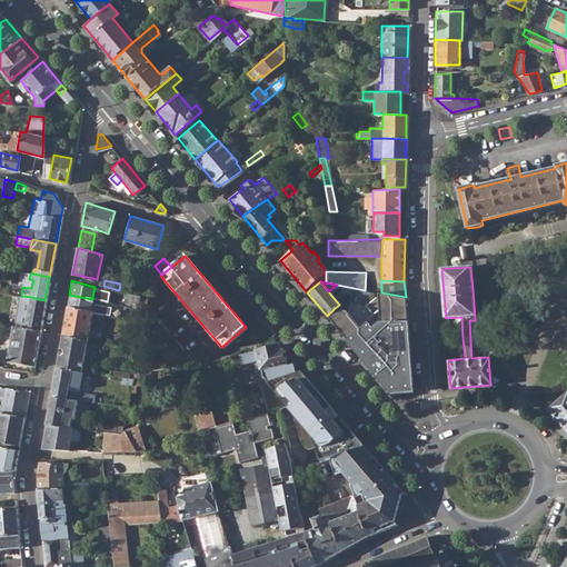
[(115,292),(115,289),(103,286),(102,292),(111,295),(111,292),(115,292)]
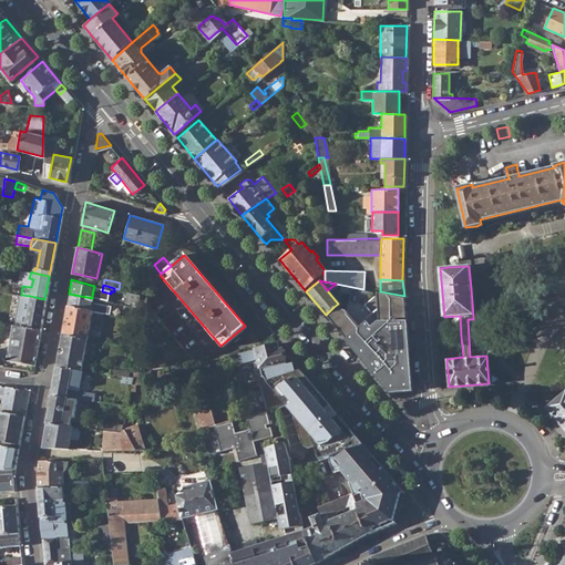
[(125,301),(144,305),(145,296),(126,291),(125,301)]
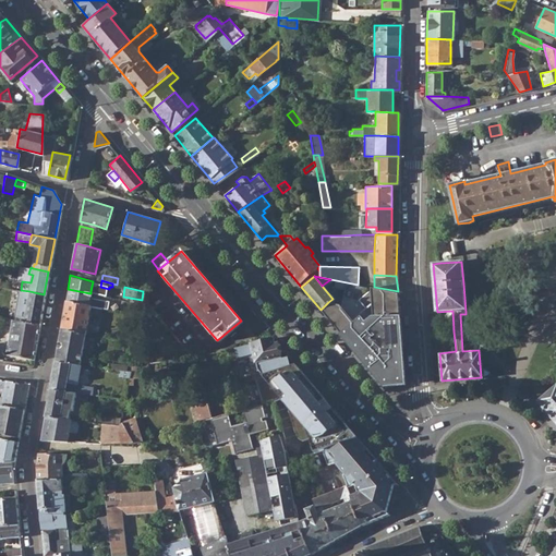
[(321,310),(384,385),(407,383),(398,291),(374,287),(371,287),(357,298),(364,306),(351,318),(340,305),(328,302),(321,310)]
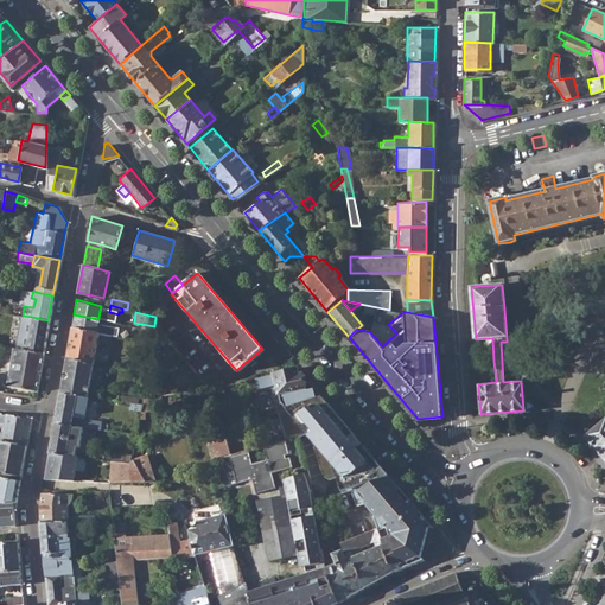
[(99,323),(99,319),(74,314),(71,326),(99,332),(109,335),(118,336),(119,328),(99,323)]
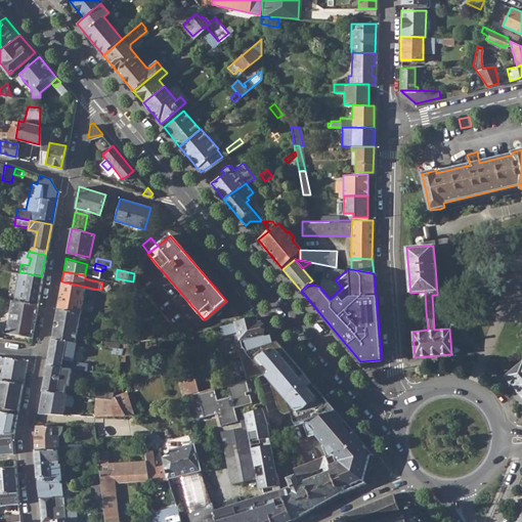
[(0,298),(36,304),(41,276),(28,273),(24,294),(9,291),(8,295),(0,293),(0,298)]
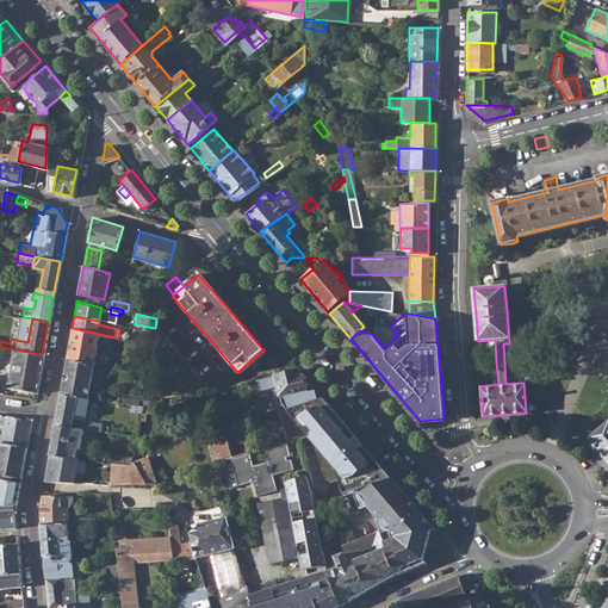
[(66,359),(93,365),(95,352),(107,354),(110,336),(99,334),(72,328),(66,359)]
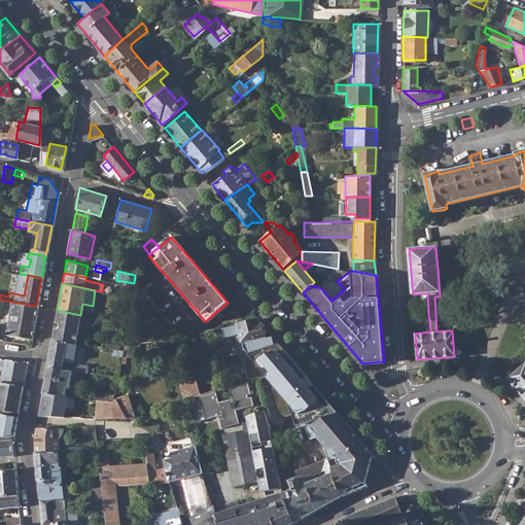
[(121,322),(128,324),(132,298),(127,296),(121,322)]
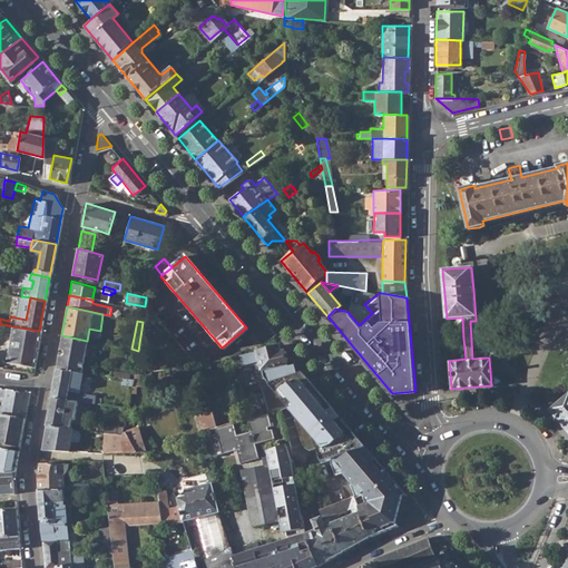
[(39,331),(0,324),(0,330),(9,333),(5,361),(32,364),(39,331)]
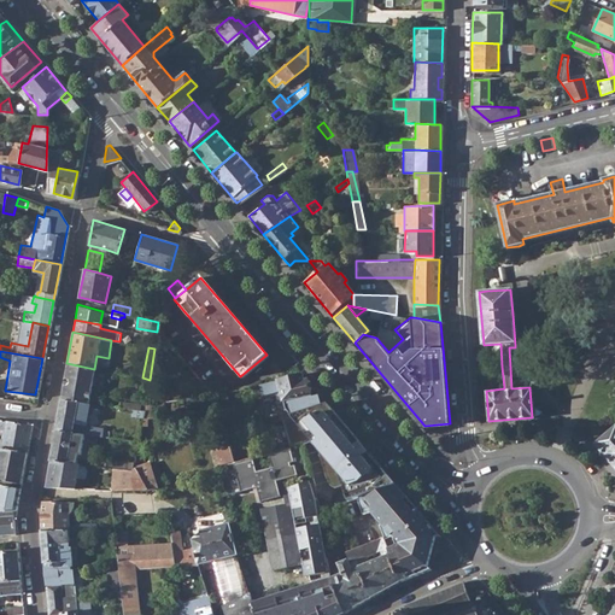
[(76,400),(88,403),(94,369),(66,363),(60,397),(76,400)]
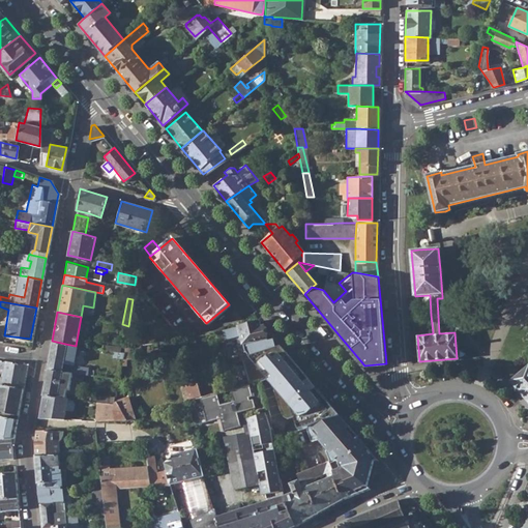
[(255,355),(257,354),(281,347),(271,335),(266,338),(263,325),(260,326),(258,319),(221,330),(223,339),(238,334),(243,350),(250,356),(255,355)]
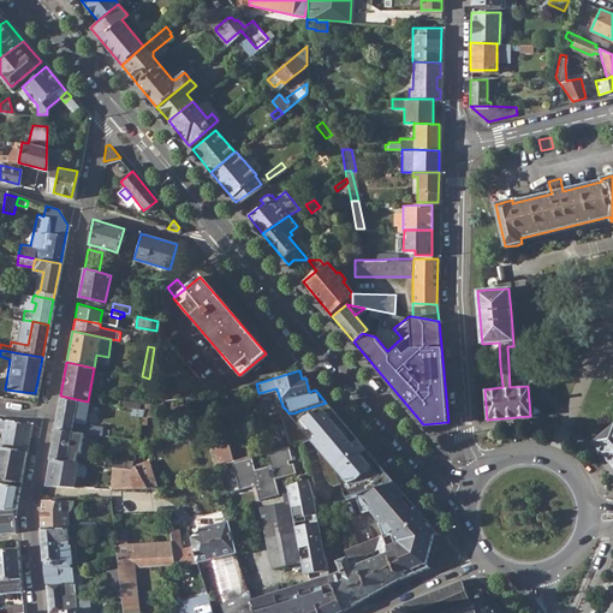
[(379,386),(372,379),(369,380),(368,382),(374,390),(379,386)]
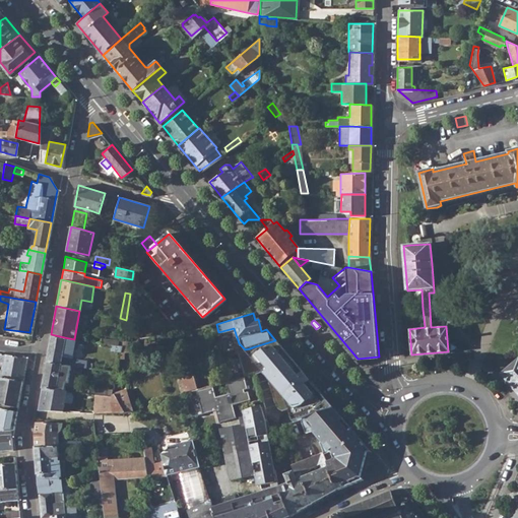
[(46,363),(60,365),(61,355),(64,337),(51,334),(46,363)]
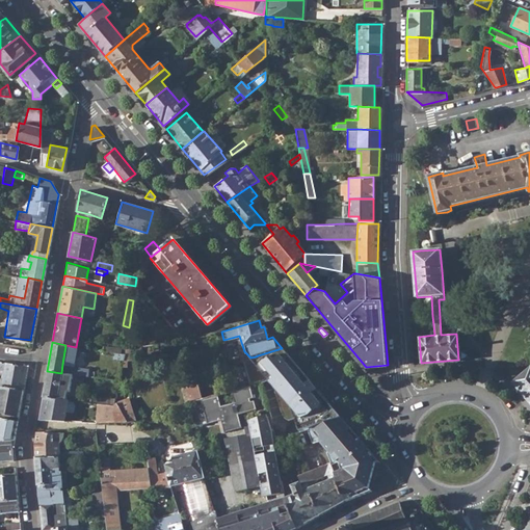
[(136,347),(125,348),(124,353),(123,359),(133,361),(136,347)]
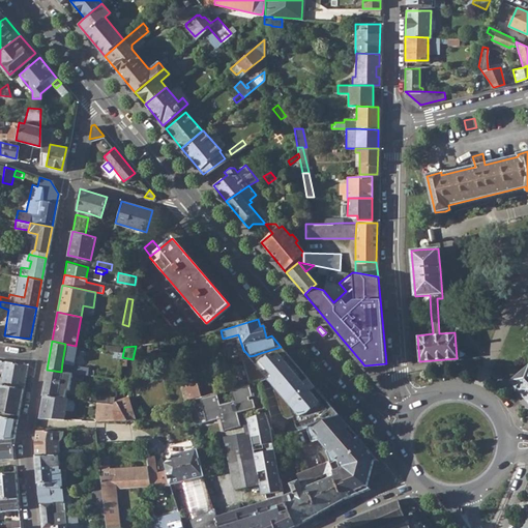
[(255,355),(262,380),(297,371),(299,370),(281,347),(257,354),(255,355)]
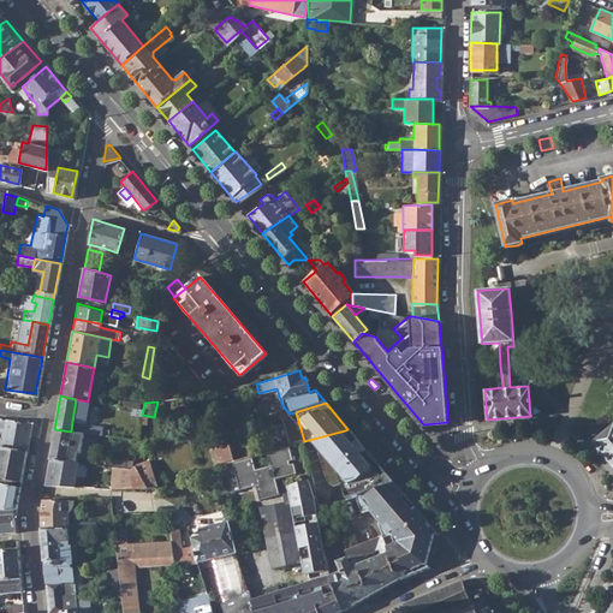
[(0,426),(3,427),(0,438),(0,446),(24,451),(30,422),(0,416),(0,426)]
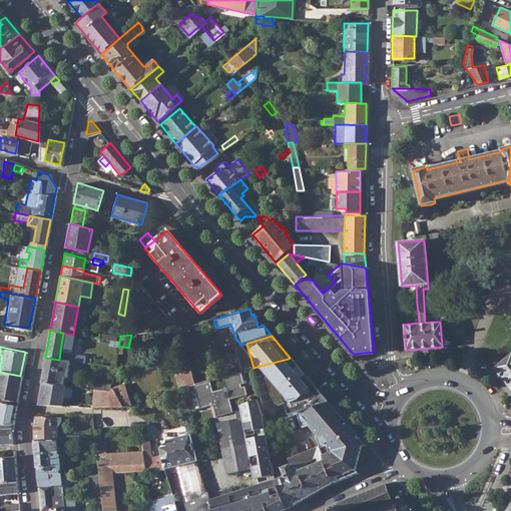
[(68,352),(60,351),(59,360),(74,362),(84,363),(84,359),(67,356),(68,352)]
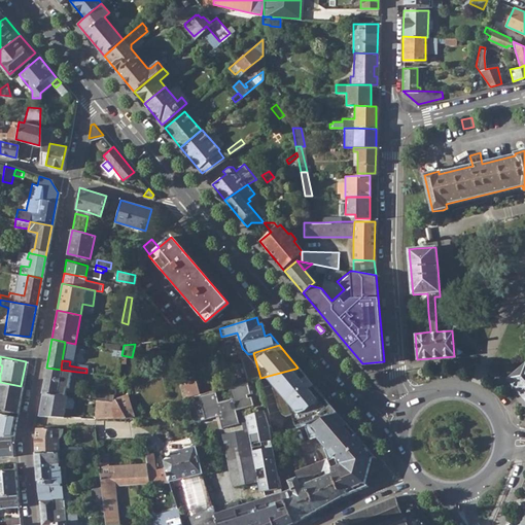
[(524,362),(508,378),(524,398),(524,362)]
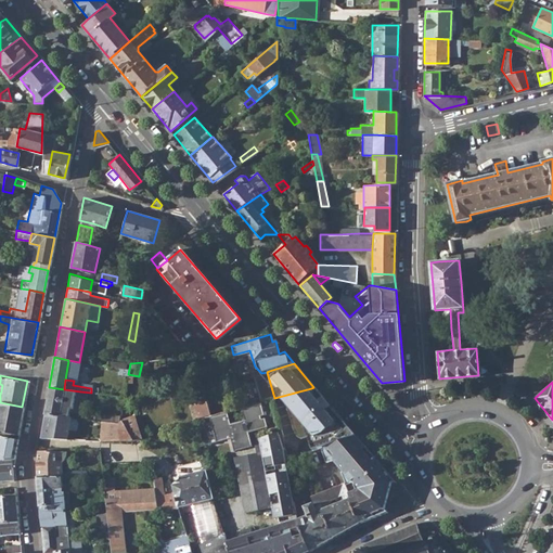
[(79,397),(80,391),(64,389),(49,387),(43,413),(59,415),(66,418),(71,396),(79,397)]
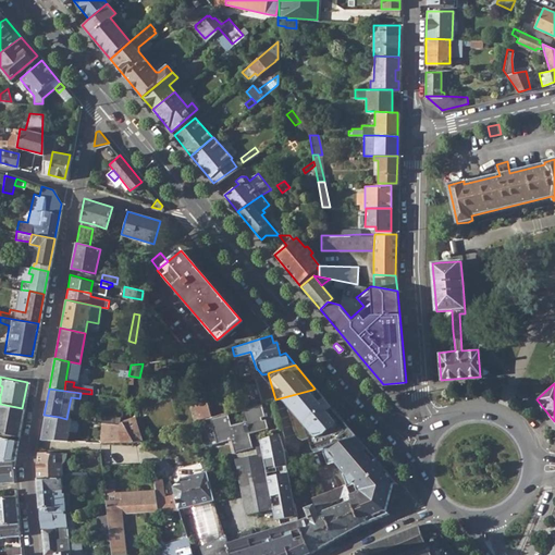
[(204,392),(210,417),(224,414),(222,404),(219,405),(214,390),(204,392)]
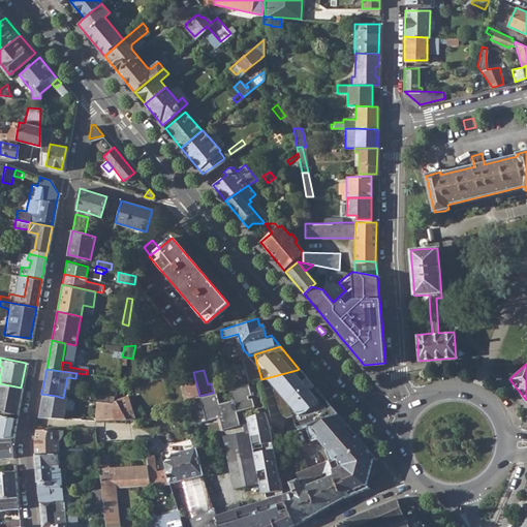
[(303,391),(297,370),(261,379),(255,381),(257,390),(271,385),(275,398),(303,391)]
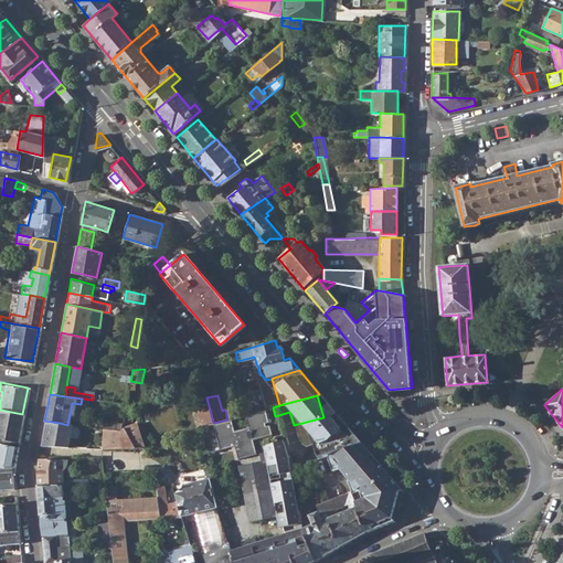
[(192,402),(199,427),(203,426),(213,423),(206,397),(192,402)]
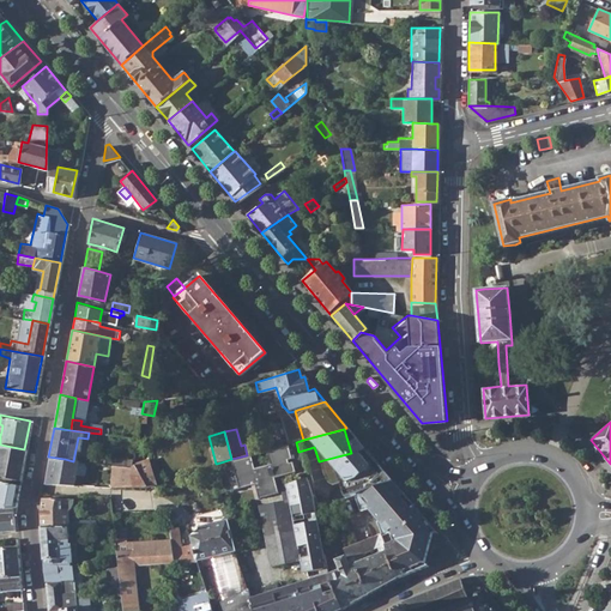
[(0,475),(19,479),(24,449),(0,445),(0,475)]
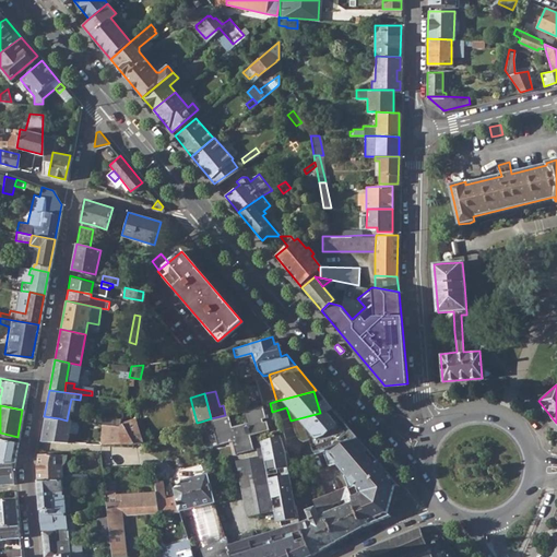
[(232,443),(235,454),(252,449),(249,435),(269,430),(265,421),(262,422),(261,418),(264,418),(261,405),(210,419),(216,445),(230,441),(235,440),(235,442),(232,443)]
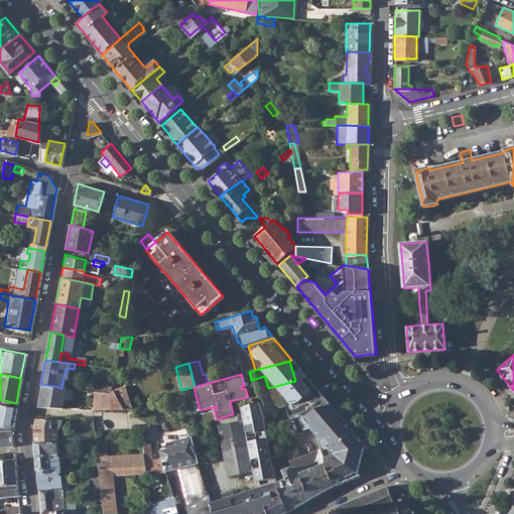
[(297,416),(330,405),(305,379),(268,388),(297,416)]
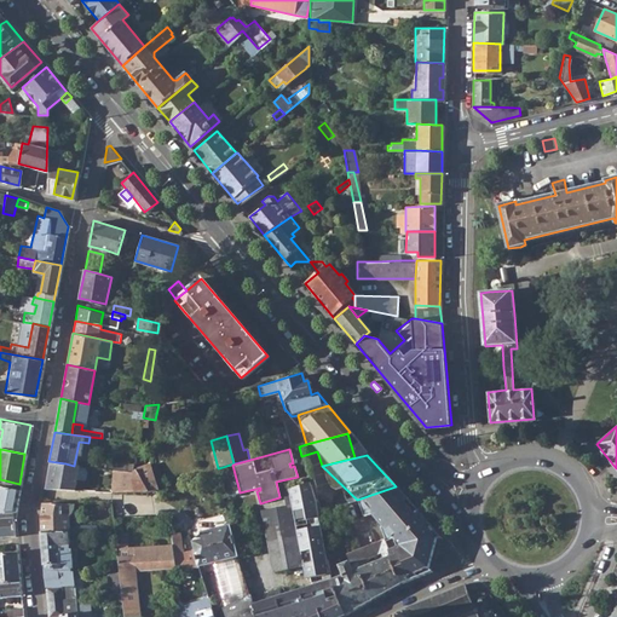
[(44,489),(61,490),(73,490),(78,466),(74,466),(65,463),(48,461),(44,489)]
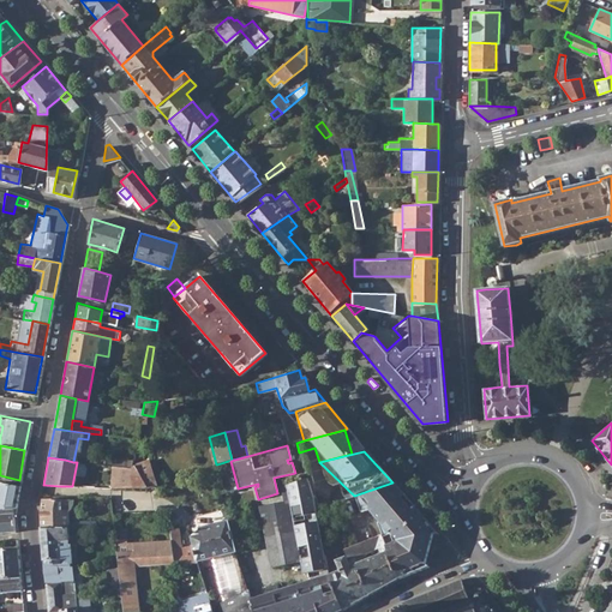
[(113,460),(112,467),(131,471),(132,462),(113,460)]
